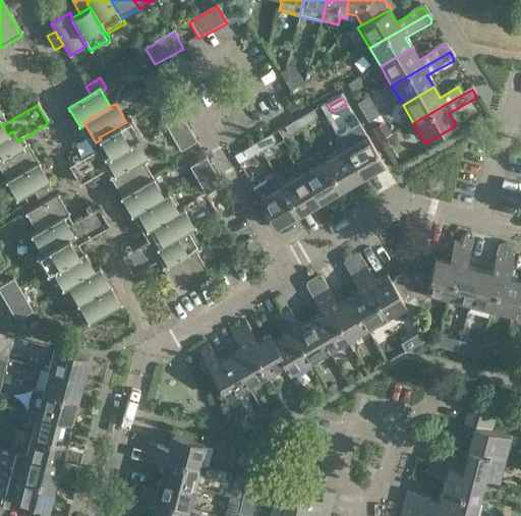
[(374,113),(368,112),(362,115),(368,125),(379,119),(374,113)]
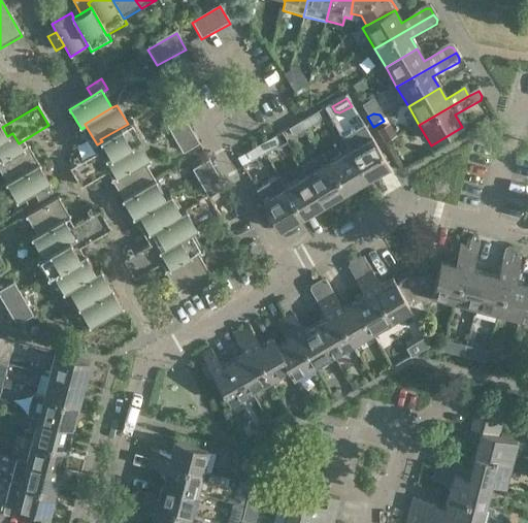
[(321,121),(318,115),(303,123),(307,131),(320,125),(321,121)]
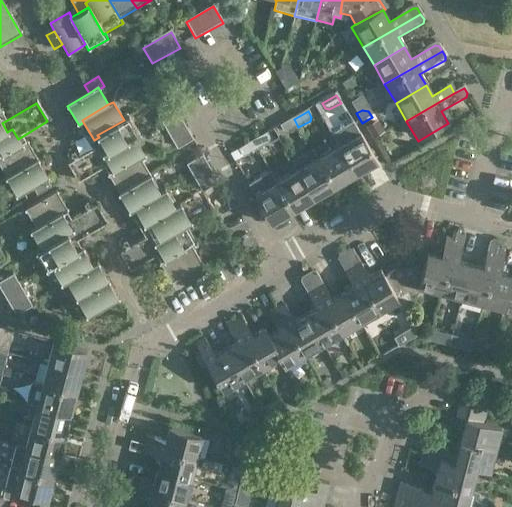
[(177,114),(161,124),(178,151),(193,142),(177,114)]
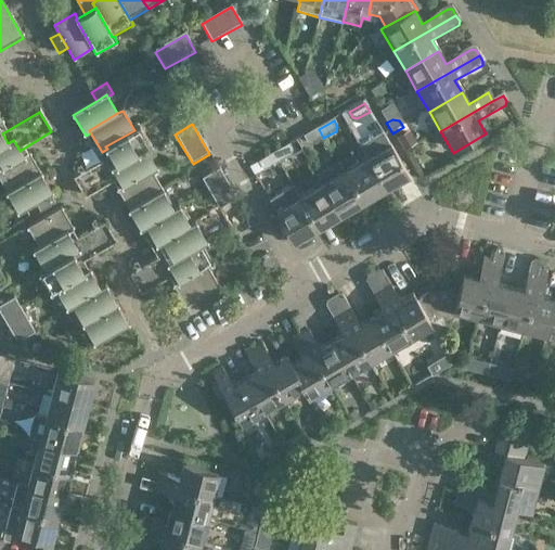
[(118,168),(146,152),(152,149),(139,127),(134,130),(105,146),(107,149),(112,157),(118,168)]
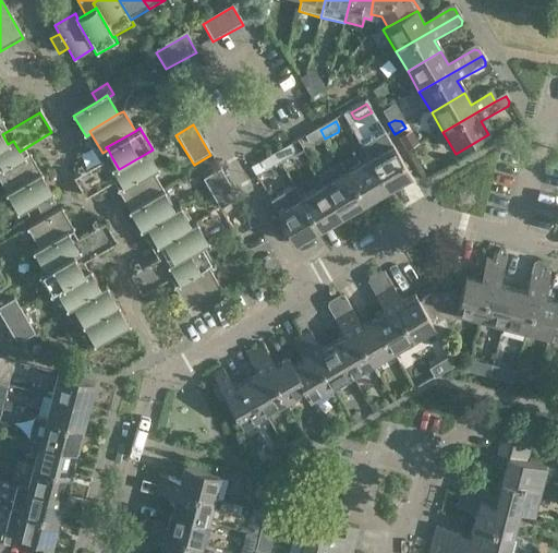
[(325,139),(320,130),(305,139),(308,145),(313,146),(325,139)]
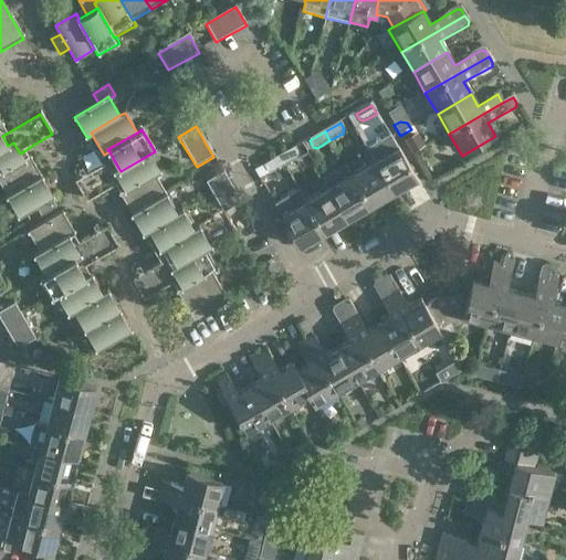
[(397,150),(389,137),(366,150),(374,165),(392,197),(417,182),(398,150),(397,150)]
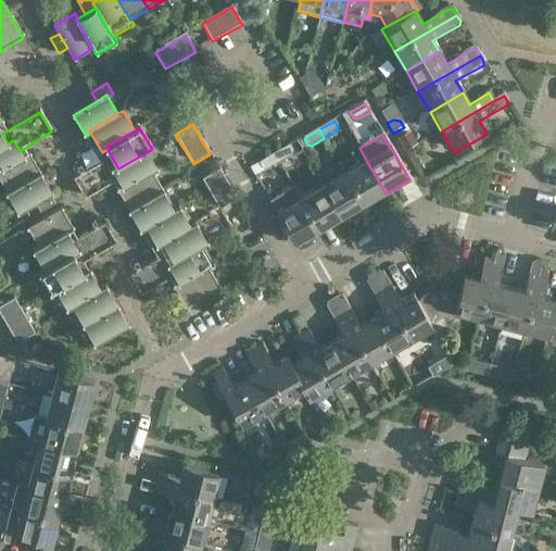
[(13,140),(8,143),(0,148),(0,173),(24,159),(20,151),(13,140)]
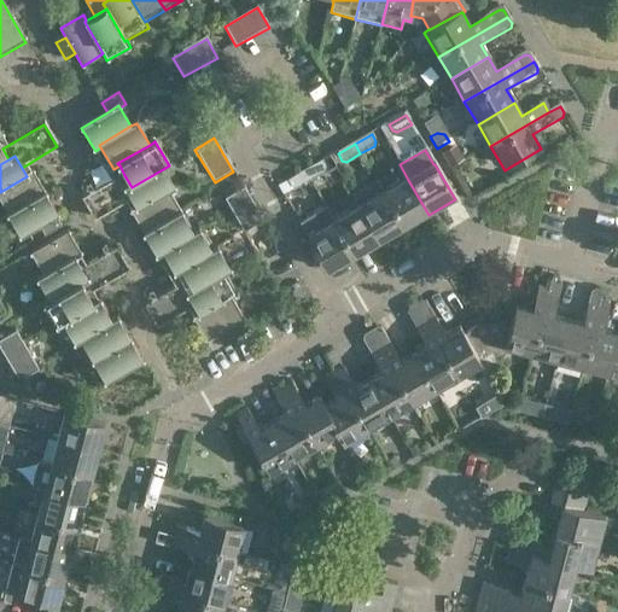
[(326,170),(321,163),(304,174),(310,184),(324,175),(326,170)]
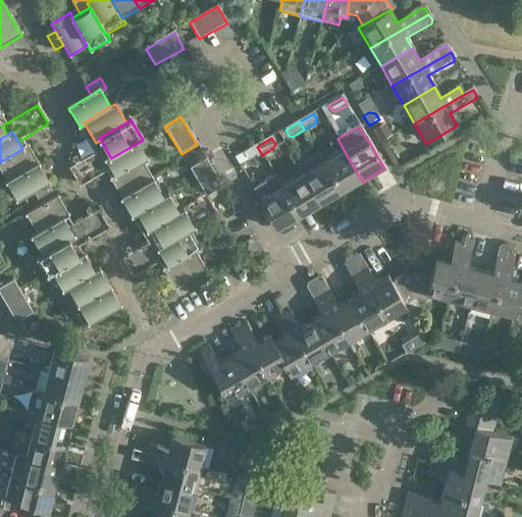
[(138,143),(111,158),(106,161),(111,169),(115,177),(115,178),(143,162),(148,160),(138,143)]
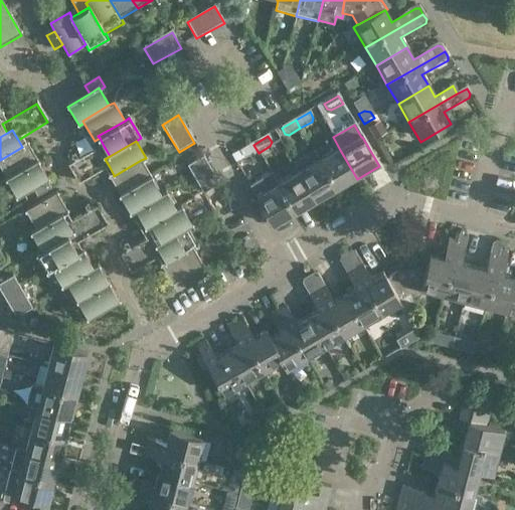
[(0,160),(0,169),(7,181),(38,163),(27,145),(22,147),(0,160)]
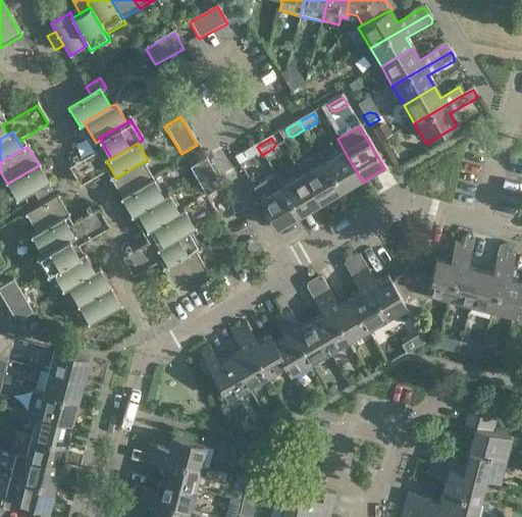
[(262,155),(257,147),(244,154),(247,160),(251,161),(262,155)]
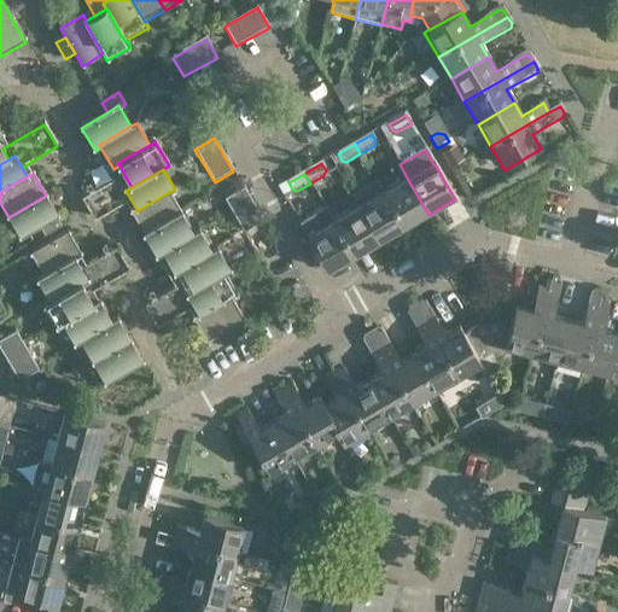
[(95,222),(132,200),(126,191),(132,187),(124,175),(82,199),(95,222)]
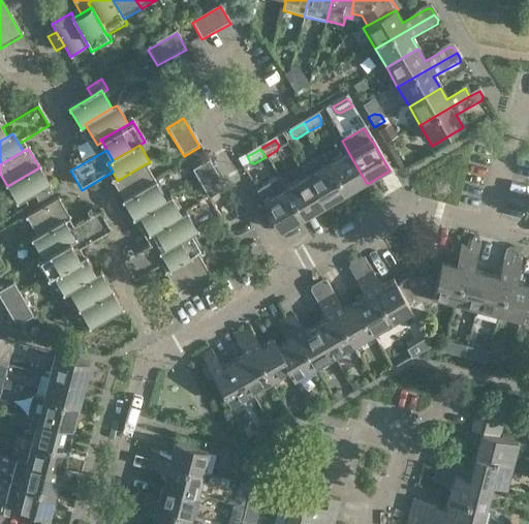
[(367,184),(349,154),(329,166),(346,196),(367,184)]
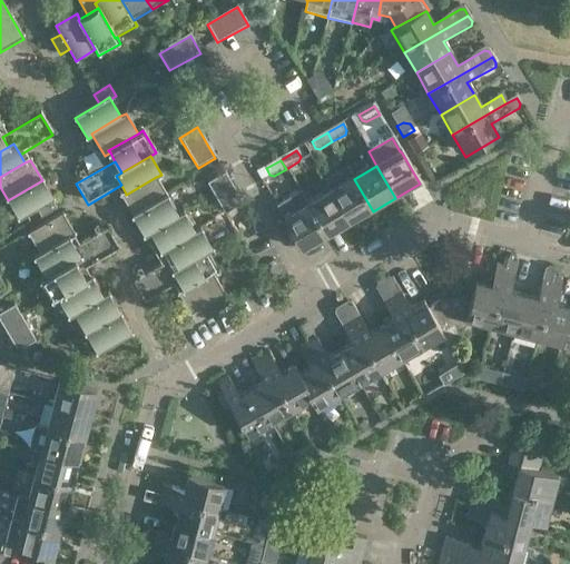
[(325,182),(331,193),(350,225),(373,211),(354,179),(349,169),(325,182)]
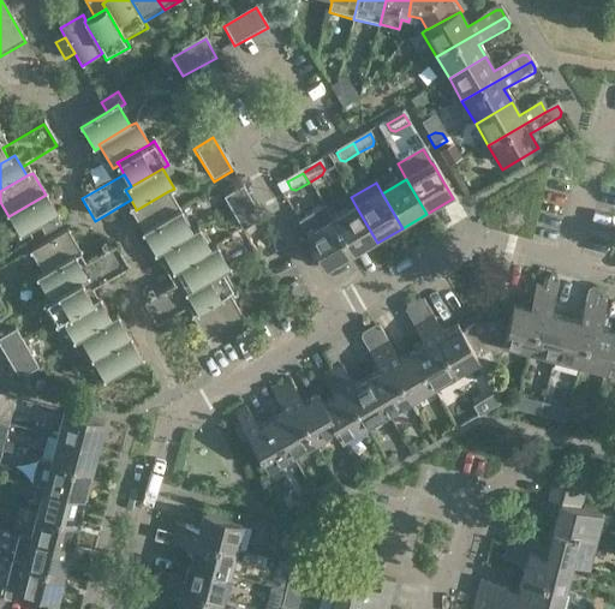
[(244,233),(262,222),(243,189),(225,201),(244,233)]
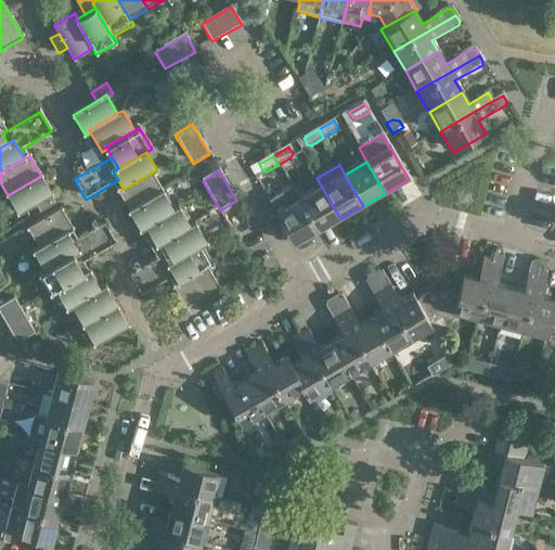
[(117,192),(129,212),(163,192),(152,173),(123,190),(123,189),(117,192)]
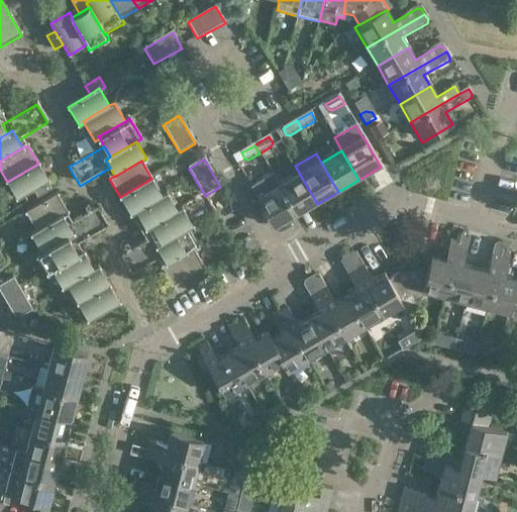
[(33,191),(46,183),(48,182),(38,164),(7,182),(17,200),(33,191)]
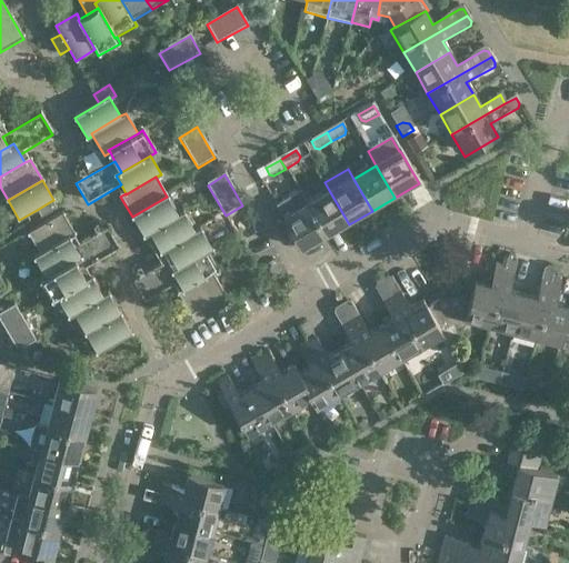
[(326,238),(349,224),(330,192),(307,205),(326,238)]
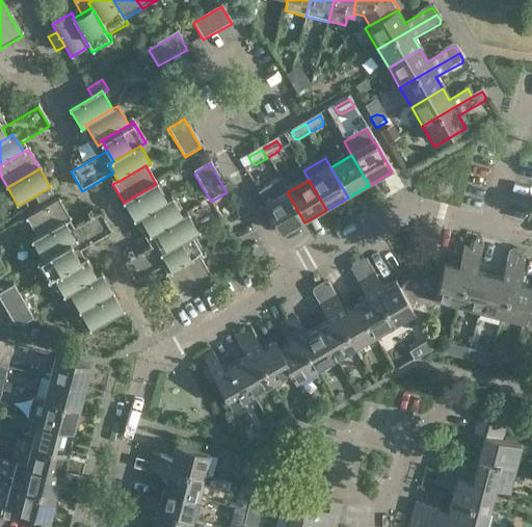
[(166,202),(156,184),(124,203),(135,224),(140,220),(139,217),(166,202)]
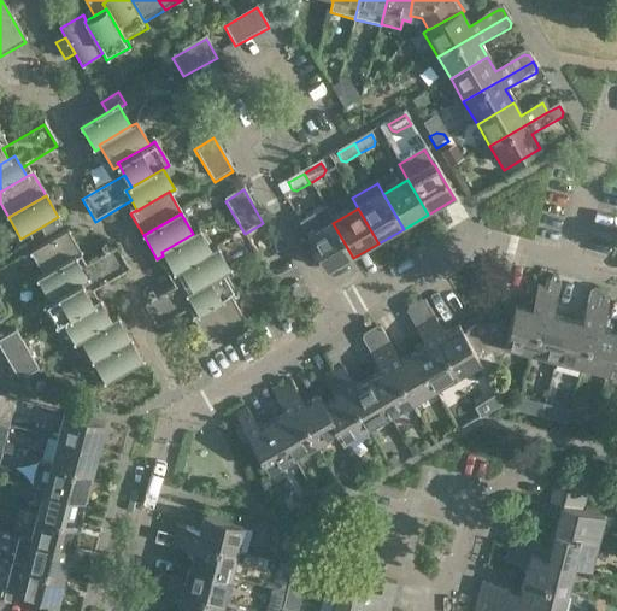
[(62,229),(56,218),(40,228),(45,239),(62,229)]
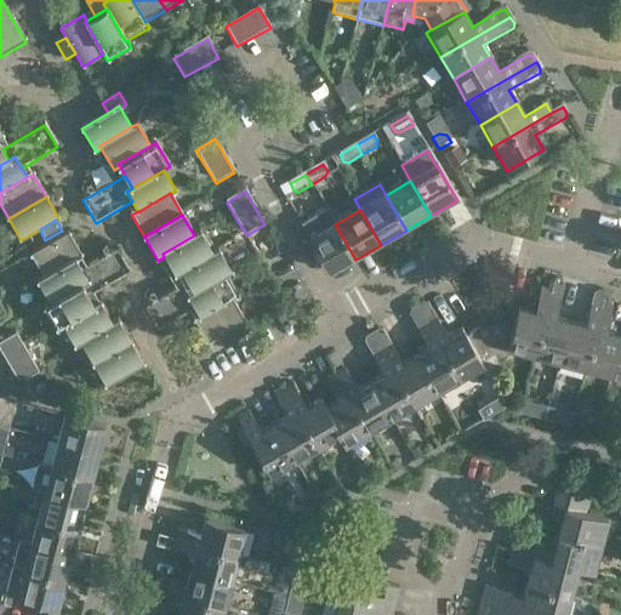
[(335,225),(309,239),(329,275),(355,260),(335,225)]
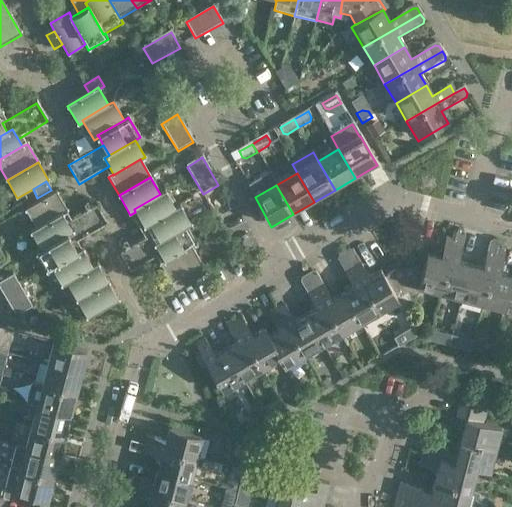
[(145,229),(150,227),(149,225),(176,209),(165,191),(160,194),(134,209),(135,212),(145,229)]
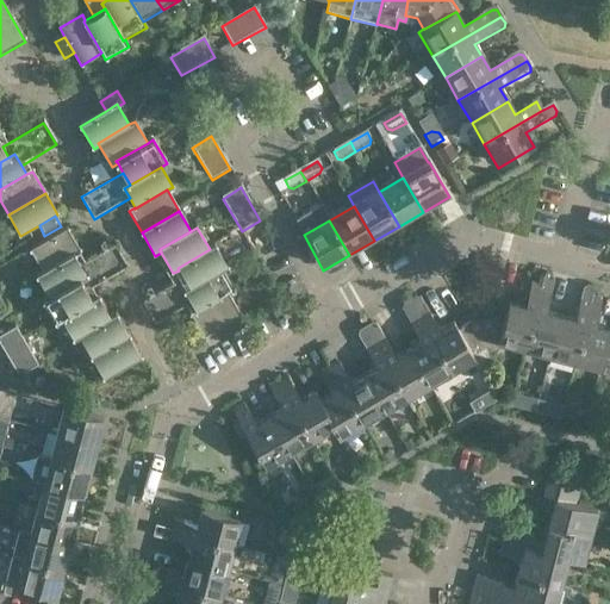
[(30,251),(43,274),(43,275),(75,256),(81,254),(68,230),(30,251)]
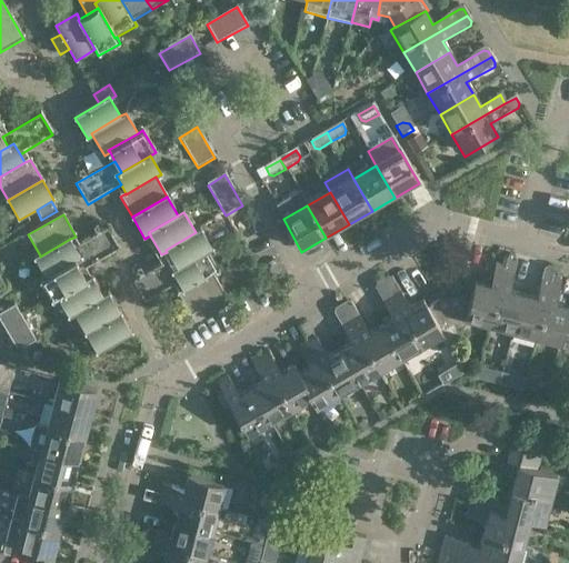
[(108,229),(75,248),(81,258),(76,261),(81,272),(120,250),(108,229)]
